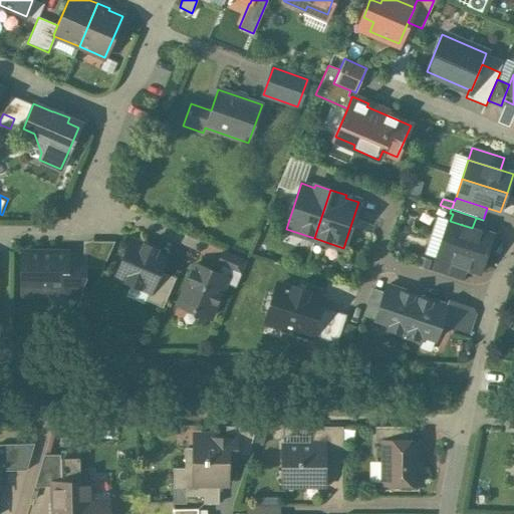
[(450,221),(448,220),(442,239),(486,254),(493,235),(472,228),(450,221)]
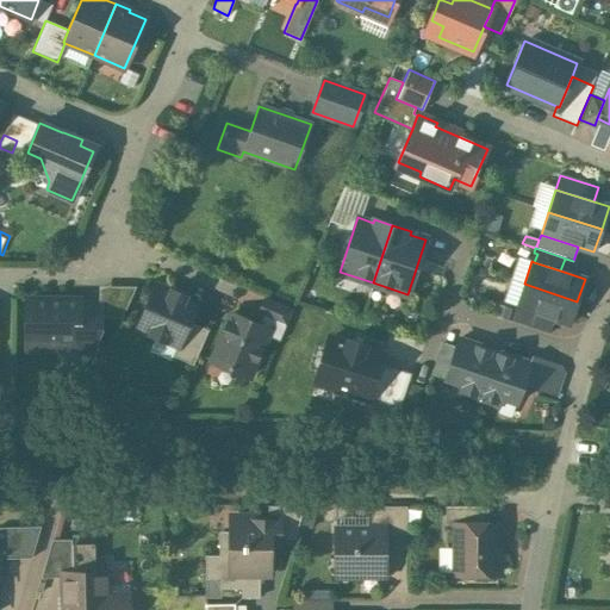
[(156,284),(137,328),(178,346),(179,347),(190,322),(198,303),(185,297),(186,294),(184,294),(173,291),(174,290),(172,288),(170,291),(156,284)]
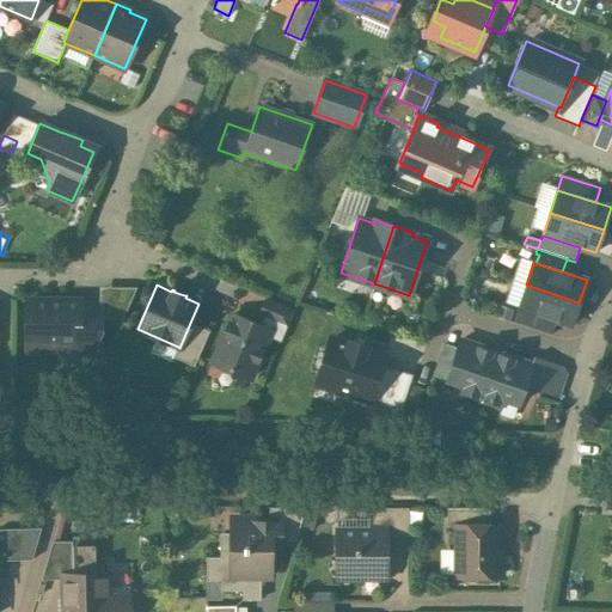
[(579,303),(526,285),(519,307),(530,311),(556,320),(571,325),(579,303)]
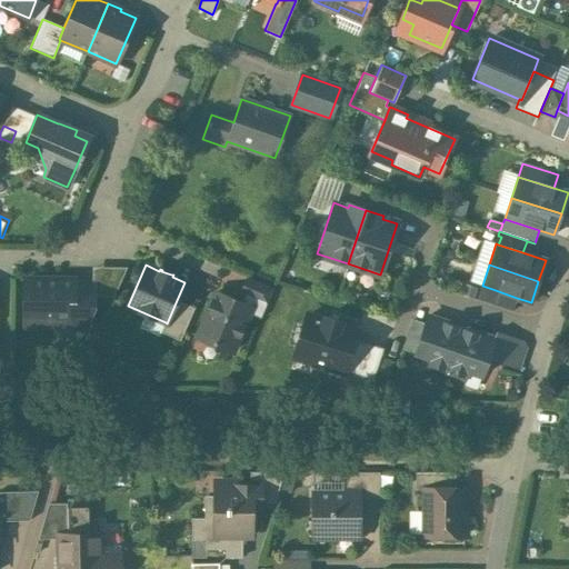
[(272,289),(248,278),(241,293),(245,295),(267,303),(272,289)]
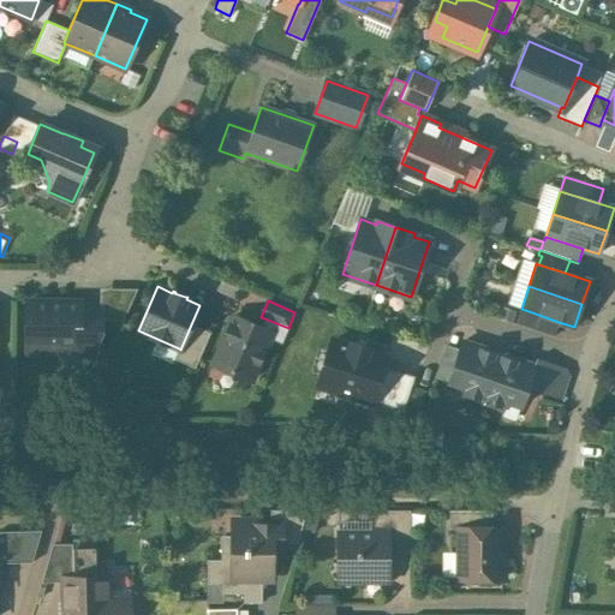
[(79,303),(27,302),(27,353),(33,353),(33,352),(57,352),(57,344),(78,344),(79,344),(79,309),(79,303)]
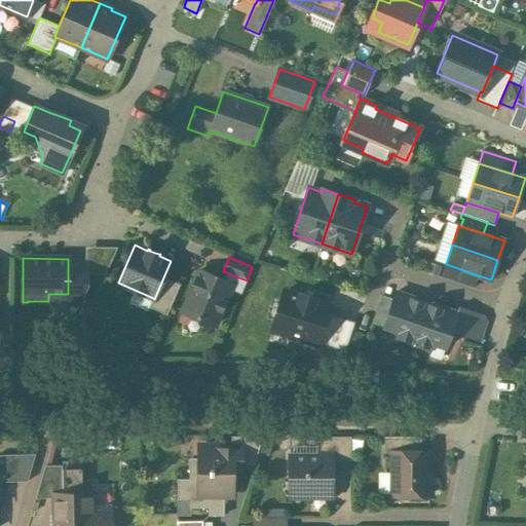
[(86,264),(68,264),(68,294),(67,294),(66,300),(79,300),(85,282),(86,264)]
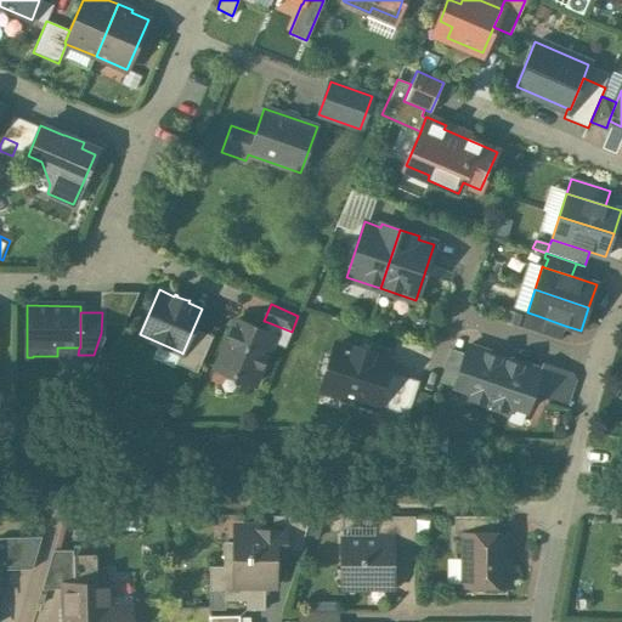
[(538,316),(527,312),(522,328),(533,332),(538,316)]
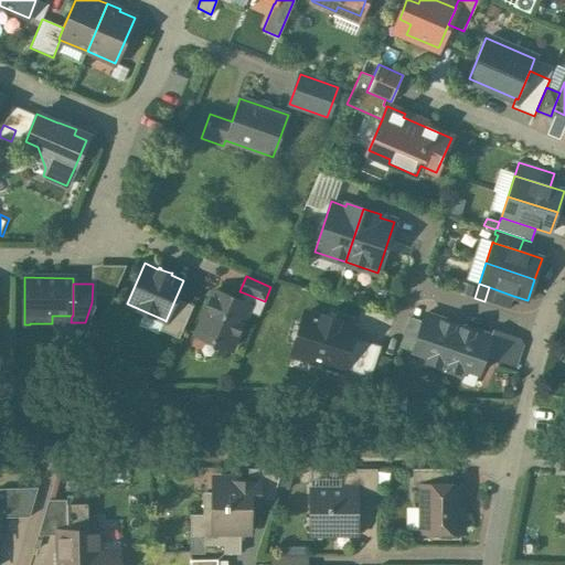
[(513,296),(489,287),(484,301),(509,309),(513,296)]
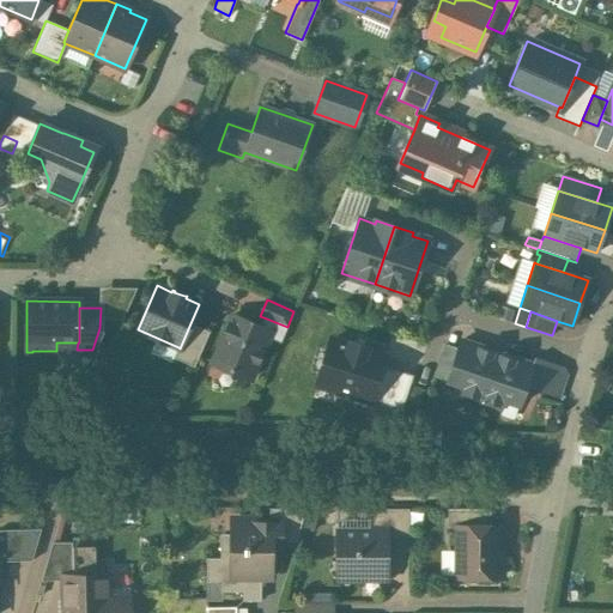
[(260,326),(232,315),(212,363),(250,378),(267,338),(269,331),(260,326)]
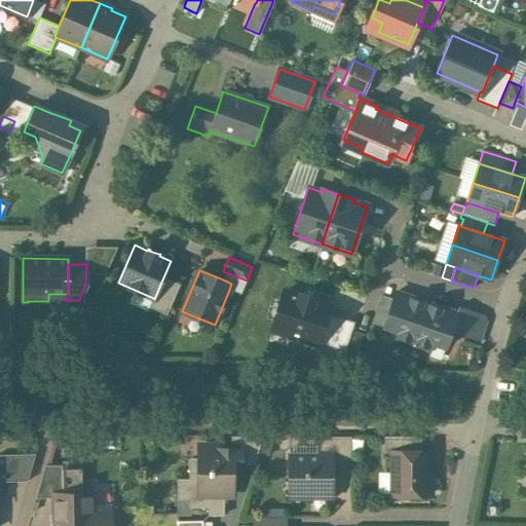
[(247,280),(226,272),(223,279),(231,284),(229,290),(240,294),(247,280)]
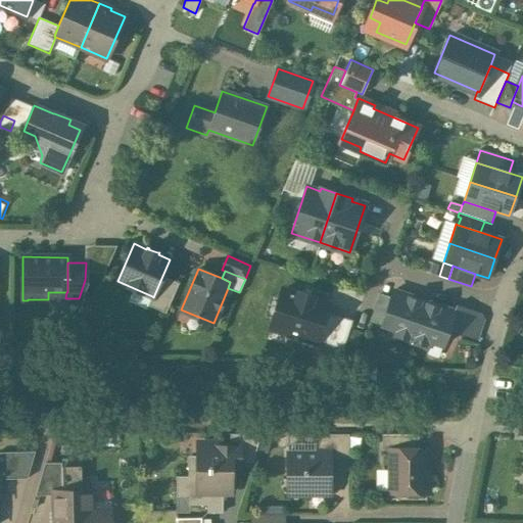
[(162,276),(153,297),(152,296),(148,305),(165,313),(179,283),(162,276)]
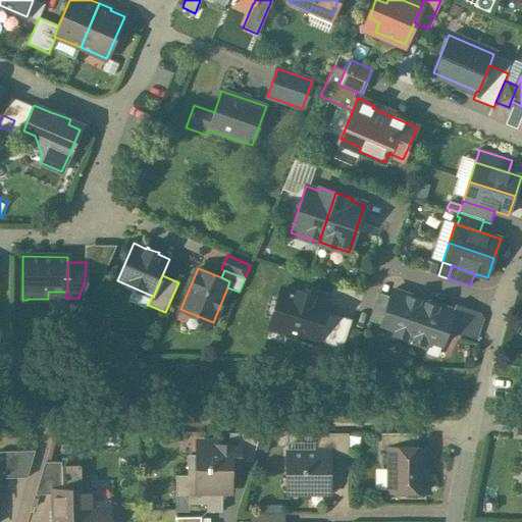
[(298,294),(282,289),(270,327),(315,342),(316,341),(325,311),(327,303),(313,299),(313,296),(298,291),(298,294)]
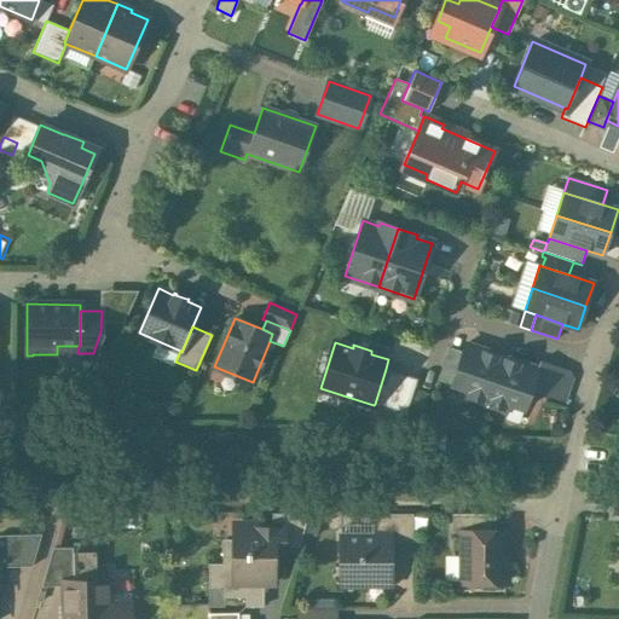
[(502,356),(466,343),(451,383),(467,389),(464,397),(486,404),(502,356)]
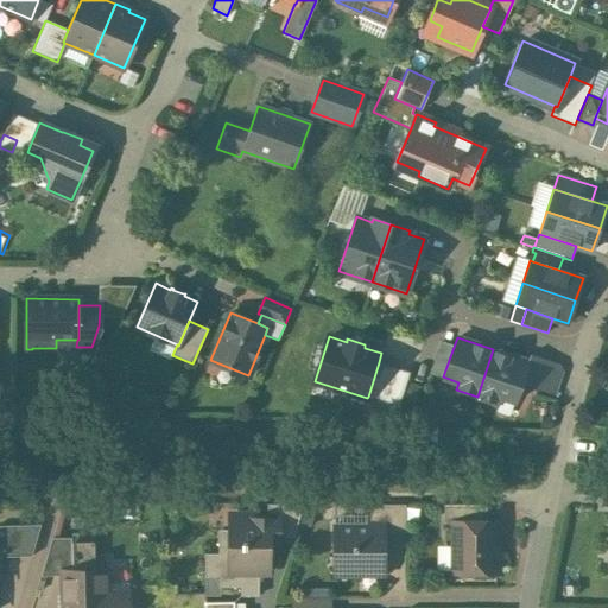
[(527,361),(493,349),(477,397),(499,404),(501,397),(515,401),(523,382),(529,362),(527,361)]
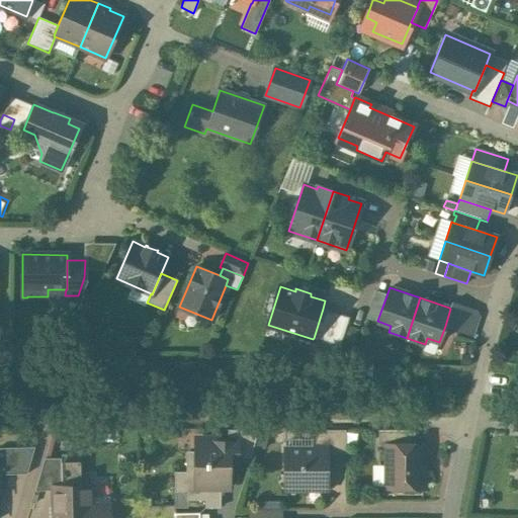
[(467,308),(451,303),(449,308),(450,309),(445,326),(460,331),(467,308)]
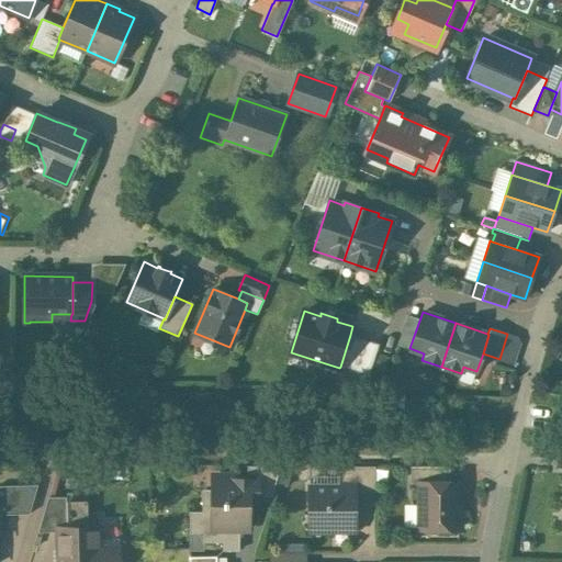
[(379,344),(350,335),(340,367),(369,375),(379,344)]
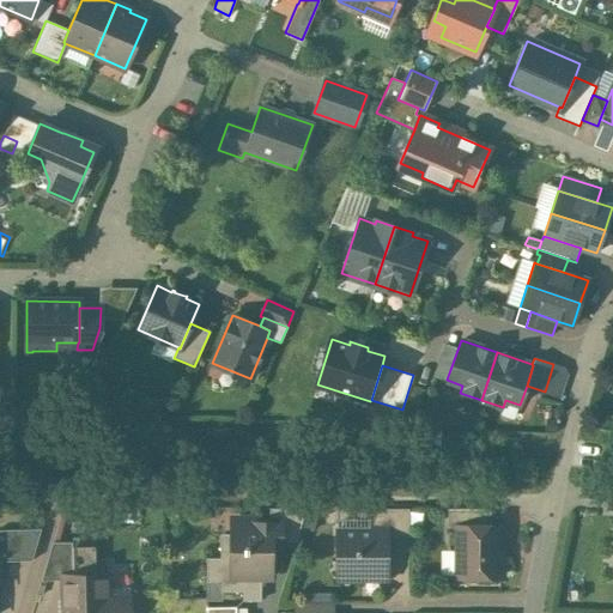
[(259,519),(240,519),(240,523),(237,523),(237,535),(223,535),(219,539),(219,559),(206,559),(206,582),(222,582),(222,593),(243,593),(242,601),(260,602),(260,578),(271,578),(271,544),(280,544),(280,542),(296,542),(305,509),(269,509),(269,523),(259,523),(259,519)]
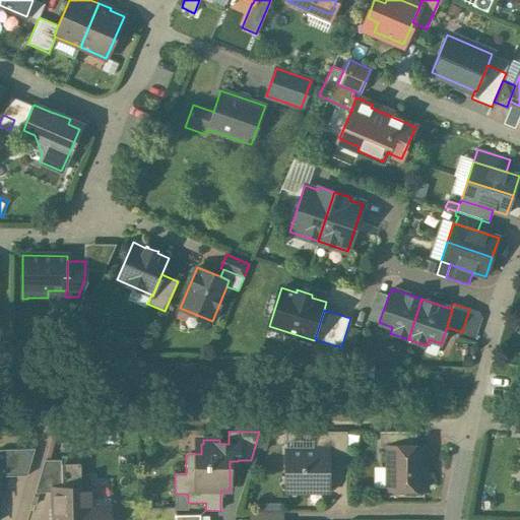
[(346,432),(311,432),(311,450),(327,450),(327,456),(346,456),(346,432)]
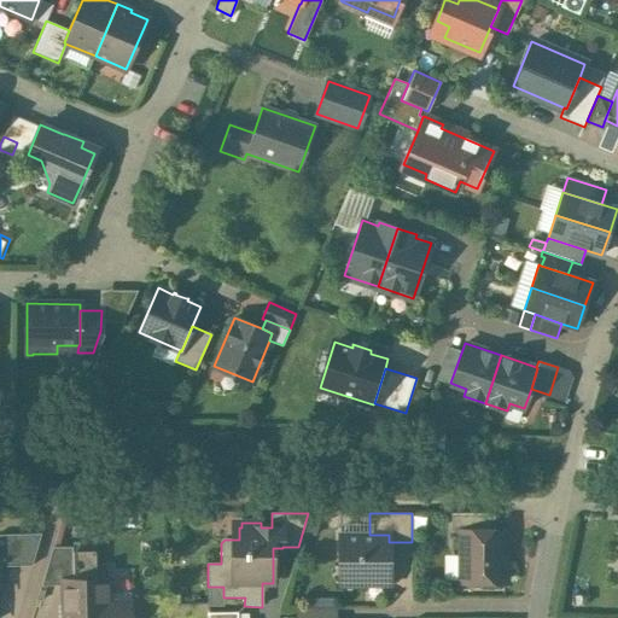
[(494,513),(450,513),(450,532),(460,532),(460,531),(494,531),(494,513)]
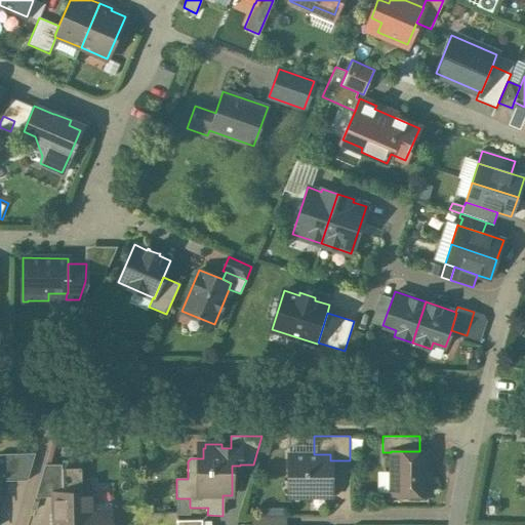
[(419,451),(391,451),(391,452),(391,494),(428,494),(428,477),(430,475),(430,467),(428,465),(428,451),(419,451)]
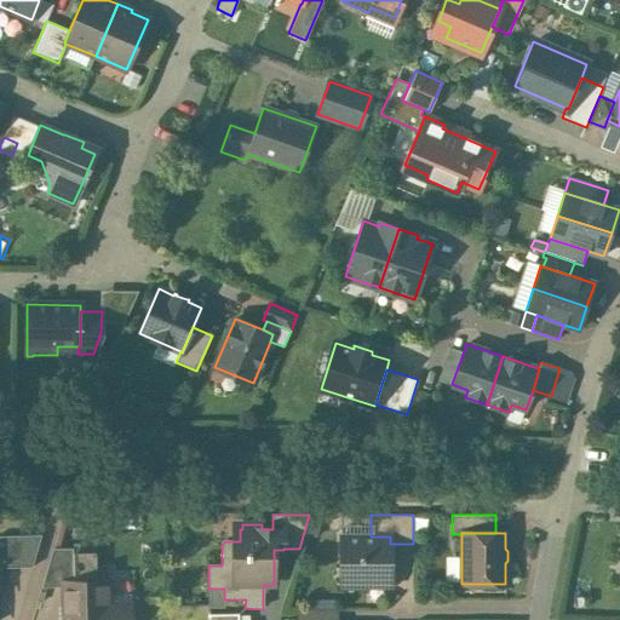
[(40,535),(0,537),(0,568),(32,568),(41,535),(40,535)]
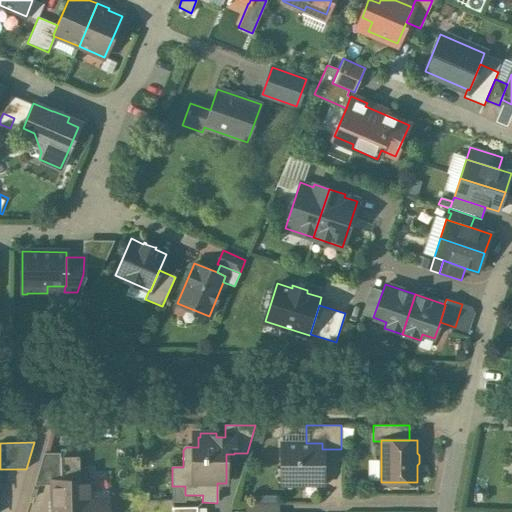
[(306,443),(281,444),(281,484),(322,484),(322,449),(322,443),(306,443)]
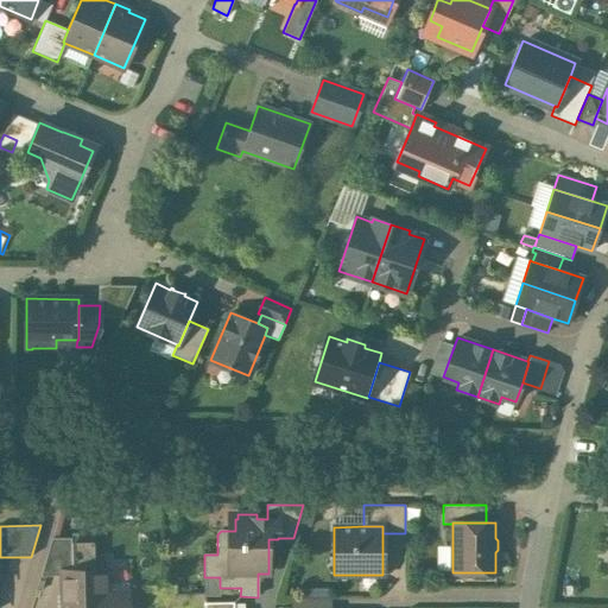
[(71,539),(51,538),(40,576),(62,576),(62,572),(71,572),(71,539)]
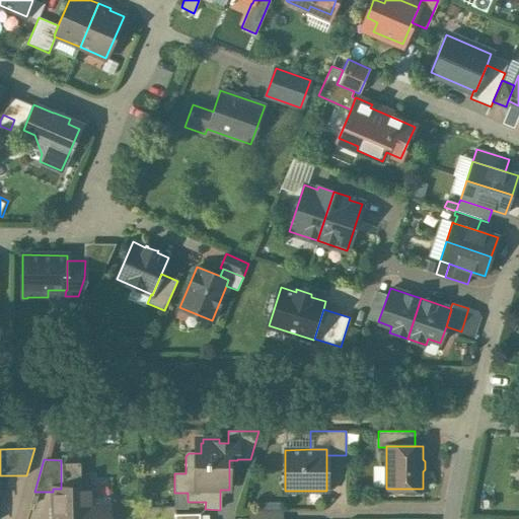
[(61,489),(53,489),(53,492),(53,518),(108,518),(108,509),(90,510),(90,488),(61,489)]
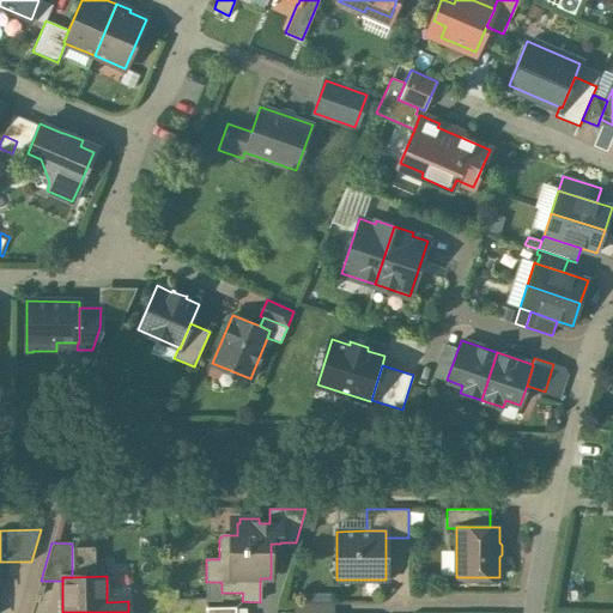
[(177,612),(177,599),(177,589),(163,590),(163,612),(177,612)]
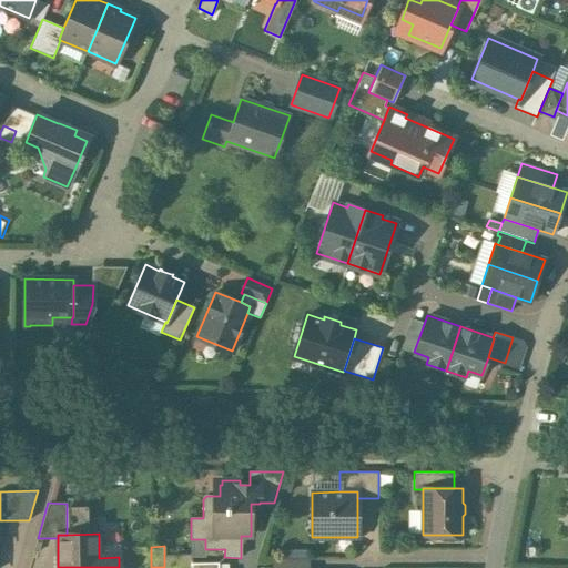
[(151,567),(151,547),(137,547),(137,567),(151,567)]
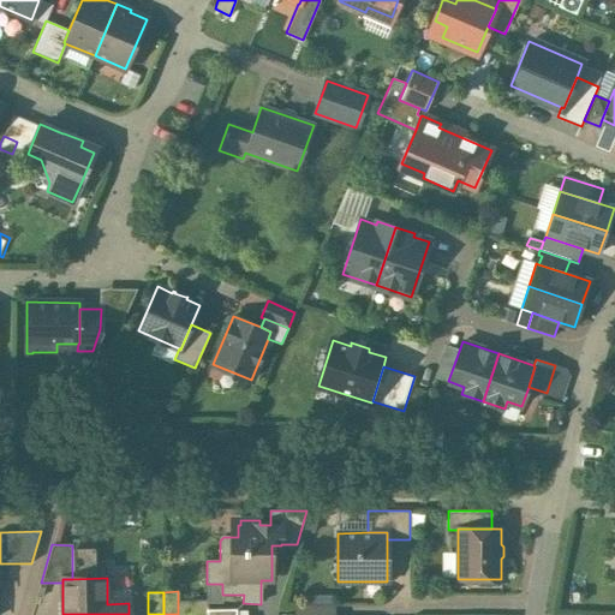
[(192,614),(192,601),(178,601),(178,614),(192,614)]
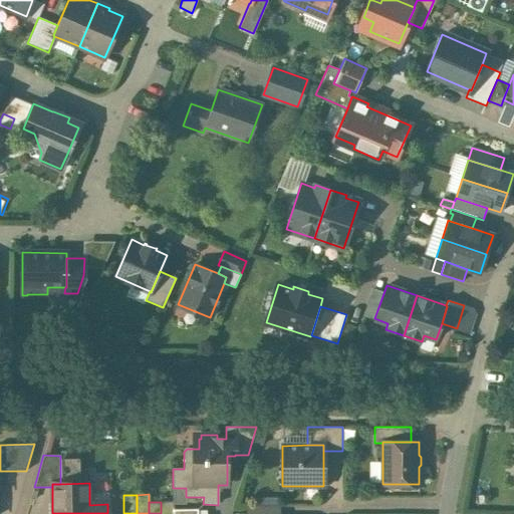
[(173,513),(173,510),(173,502),(161,502),(161,513),(173,513)]
